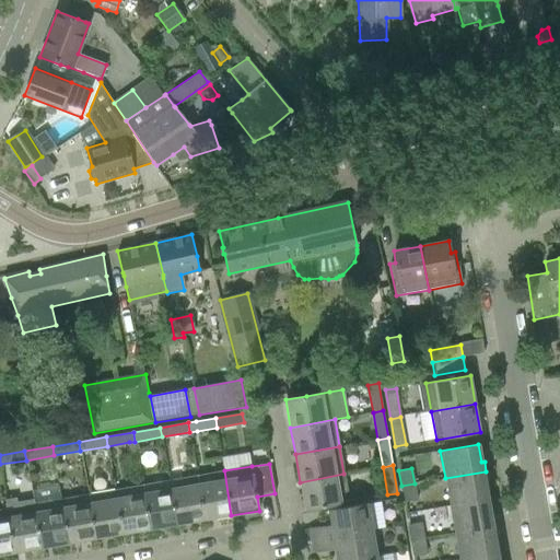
[(224,470),(197,476),(205,520),(231,515),(224,470)]
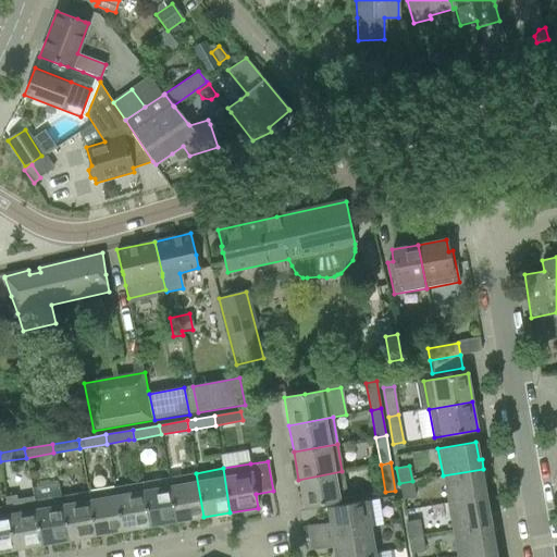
[(443,475),(447,503),(485,496),(482,480),(485,479),(483,469),(443,475)]
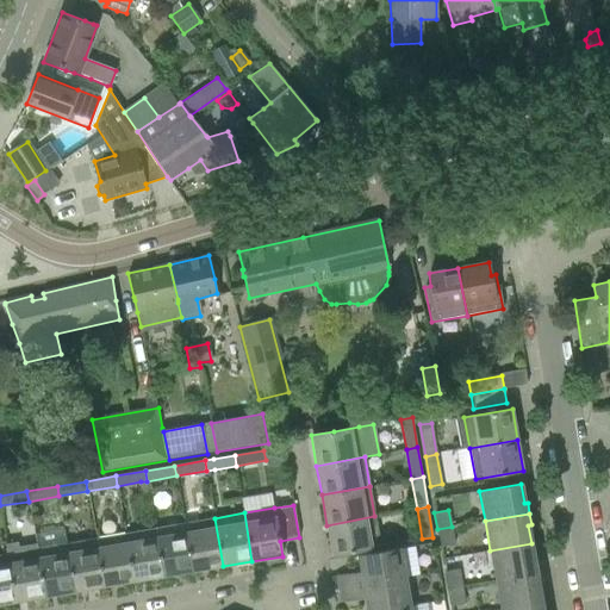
[(374,516),(327,526),(331,554),(380,546),(374,516)]
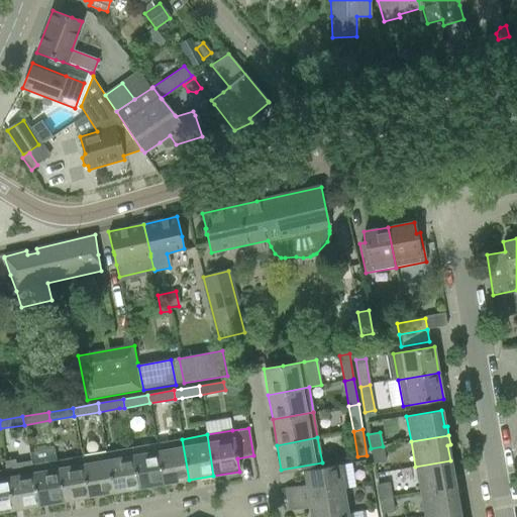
[(182,439),(157,443),(164,485),(189,480),(182,439)]
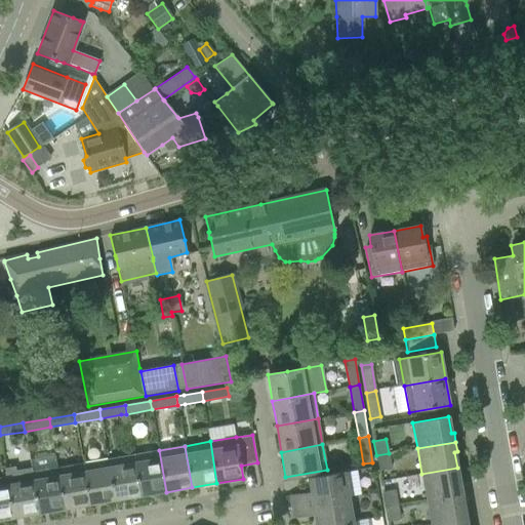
[(159,450),(133,455),(140,496),(166,492),(159,450)]
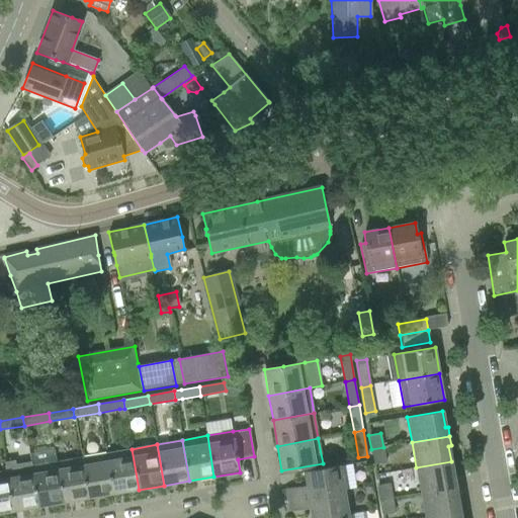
[(383,447),(371,449),(373,464),(386,462),(383,447)]
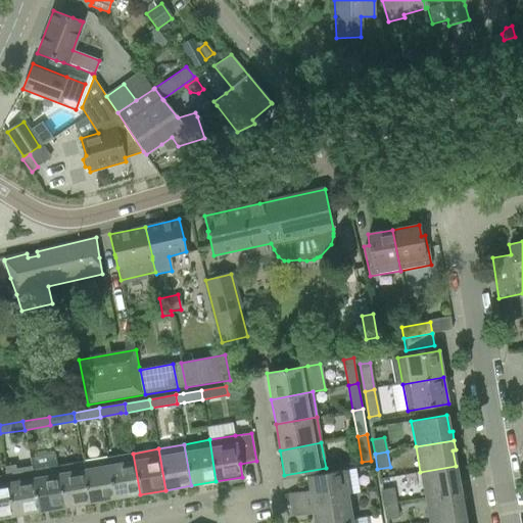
[(133,454),(107,458),(114,498),(140,494),(133,454)]
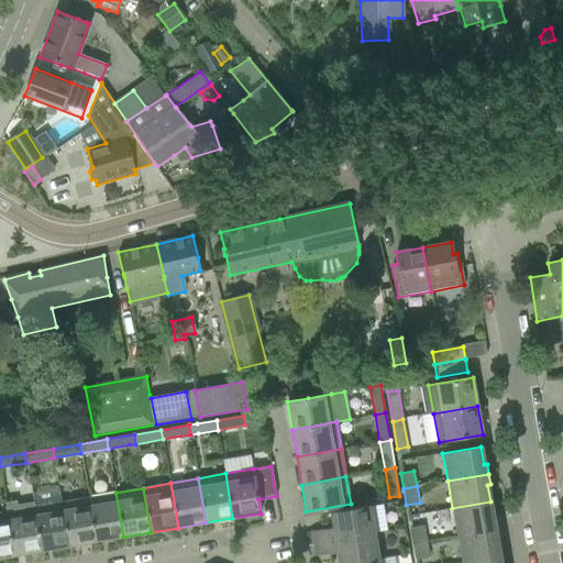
[(116,493),(88,497),(96,542),(123,537),(116,493)]
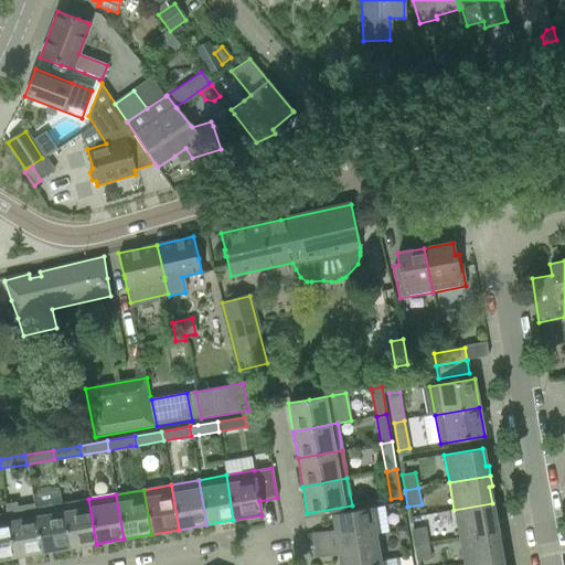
[(88,499),(62,503),(70,548),(96,544),(88,499)]
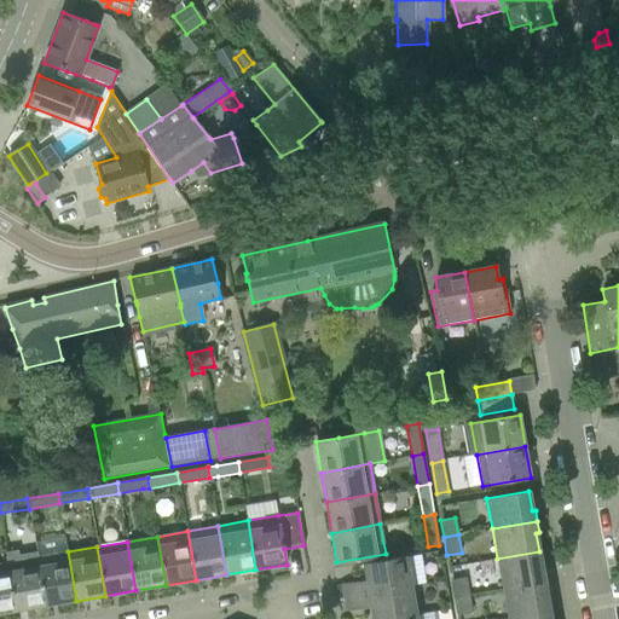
[(17,550),(6,553),(7,562),(16,612),(46,606),(38,557),(36,553),(18,555),(17,550)]
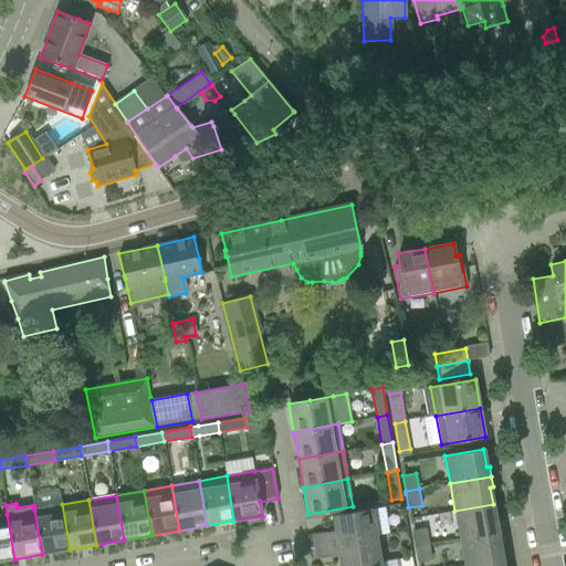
[(62,504),(34,510),(42,554),(70,549),(62,504)]
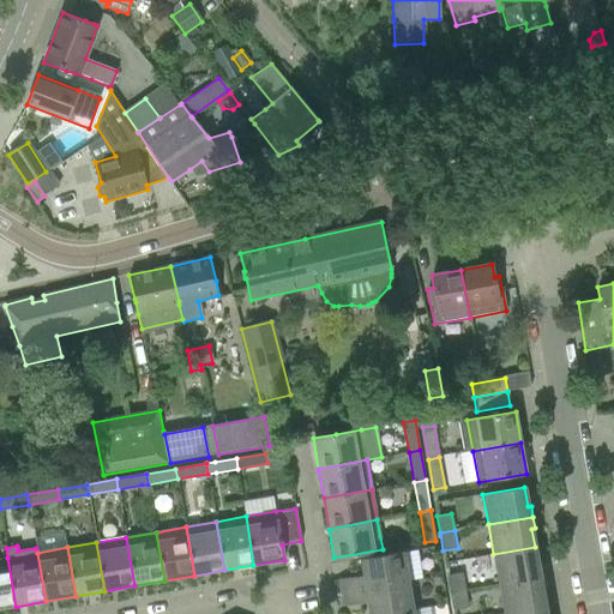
[(493,554),(499,584),(543,576),(541,565),(539,566),(535,547),(493,554)]
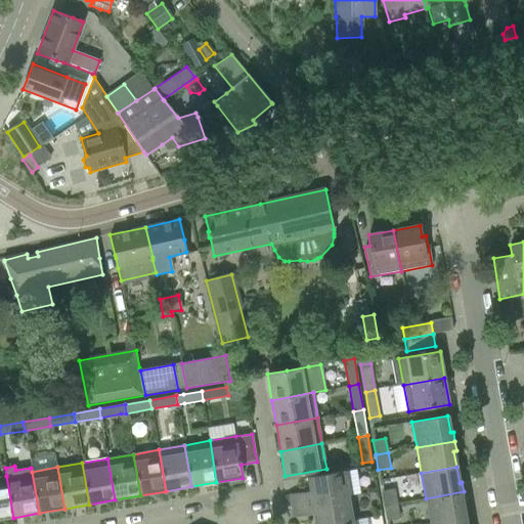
[(290,494),(292,506),(349,496),(344,472),(328,474),(308,478),(310,491),(290,494)]
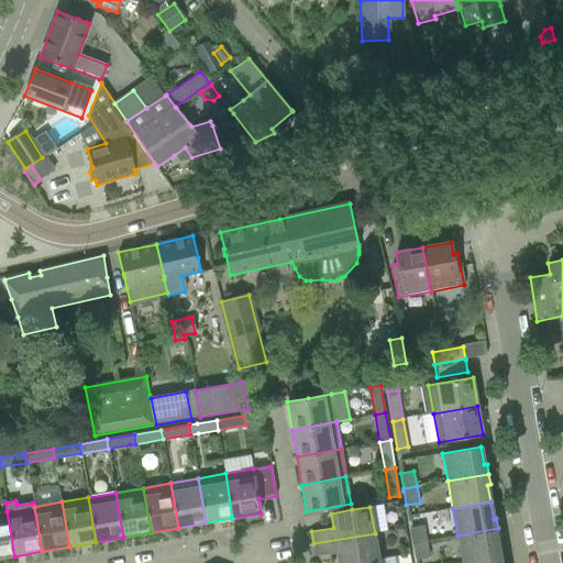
[(7,511),(0,512),(0,558),(14,556),(7,511)]
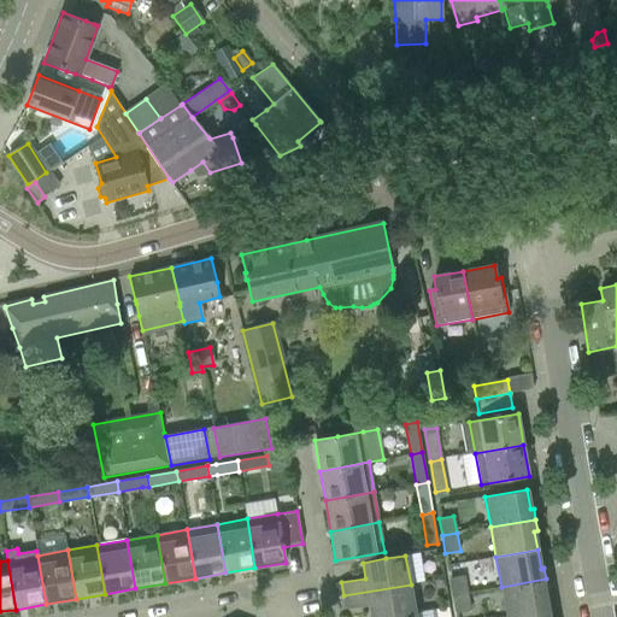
[(448,577),(452,595),(468,593),(464,575),(448,577)]
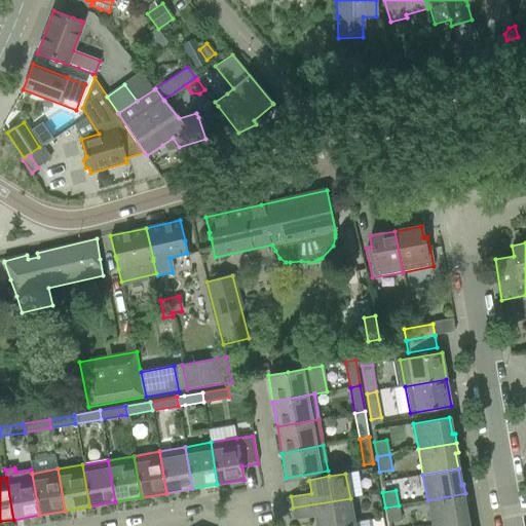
[(427,500),(431,525),(466,520),(464,503),(467,503),(465,493),(427,500)]
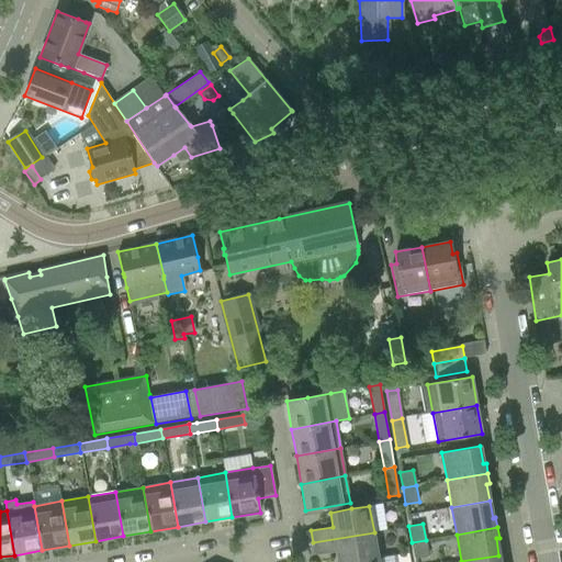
[(311,530),(303,531),(305,543),(313,542),(311,530)]
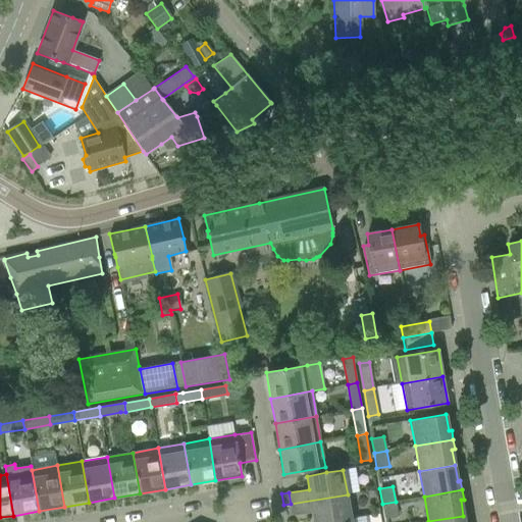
[(313,512),(314,521),(328,521),(352,518),(348,494),(291,504),(292,515),(313,512)]
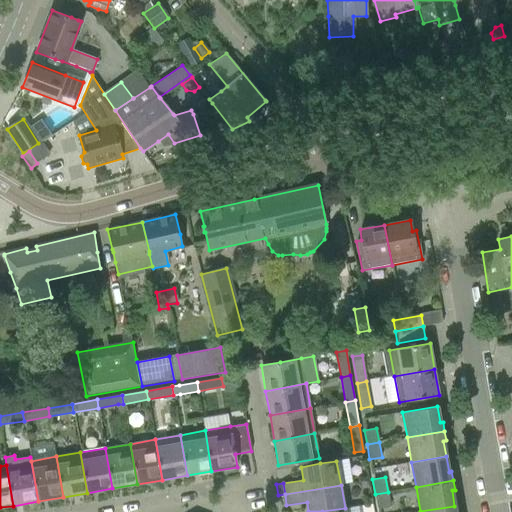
[(388,492),(375,494),(378,509),(391,507),(388,492)]
